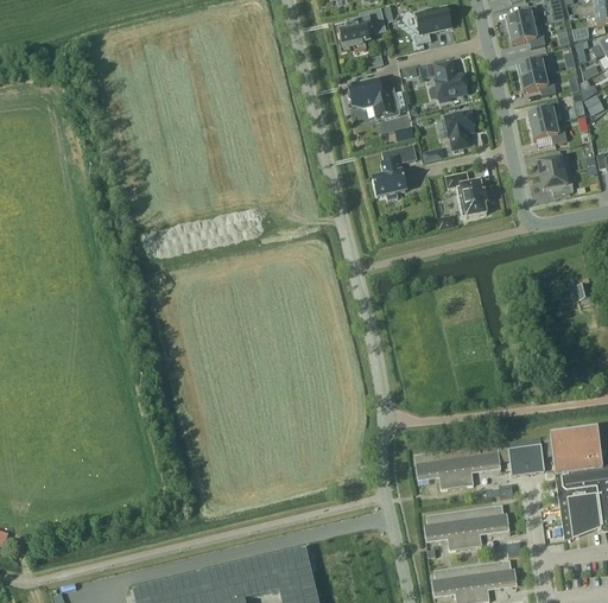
[(593,0),(595,12),(607,10),(607,0),(593,0)]
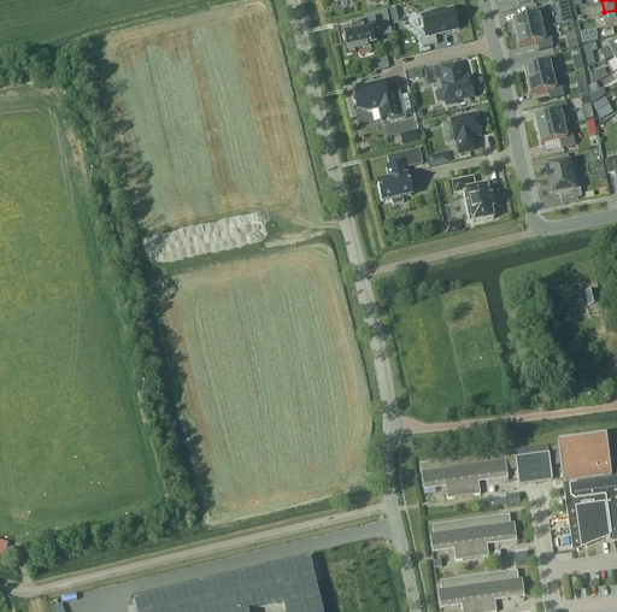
[(530,13),(513,17),(516,30),(542,24),(540,12),(547,11),(546,3),(529,6),(530,13)]
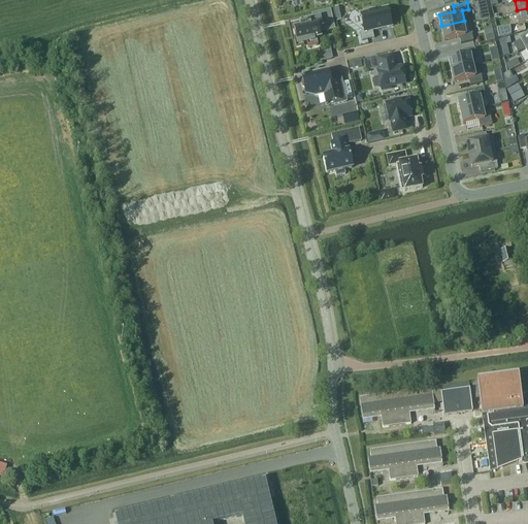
[(364,28),(359,29),(361,37),(374,34),(372,27),(392,23),(388,4),(371,7),(371,5),(363,6),(364,9),(360,10),(364,28)]
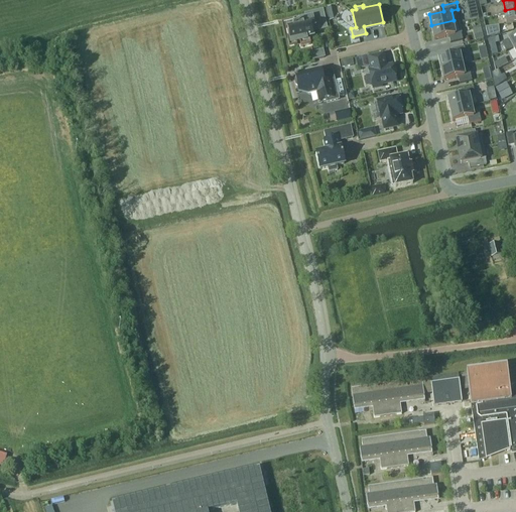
[(293,23),(287,25),(290,40),(299,38),(300,42),(310,40),(309,33),(313,32),(311,25),(317,24),(317,26),(327,24),(323,7),(310,9),(311,14),(294,18),(295,22),(293,22),(293,23)]
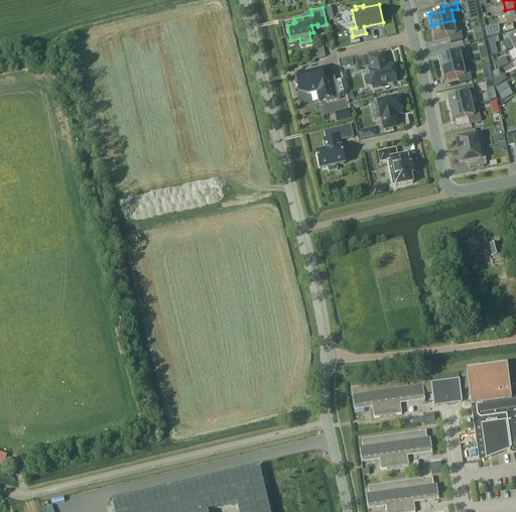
[(469,9),(468,9),(470,17),(479,15),(477,7),(469,9)]
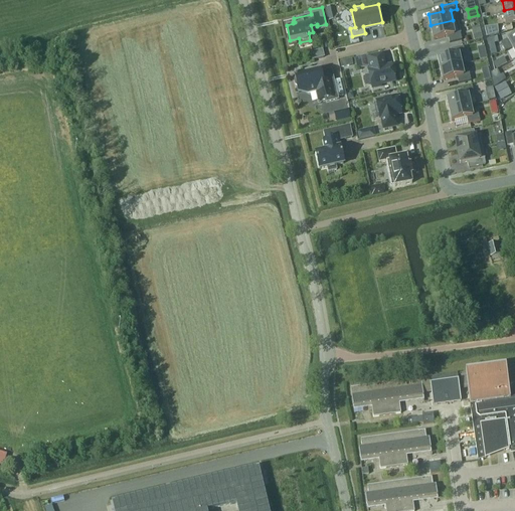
[(514,8),(504,10),(505,20),(514,18),(514,8)]
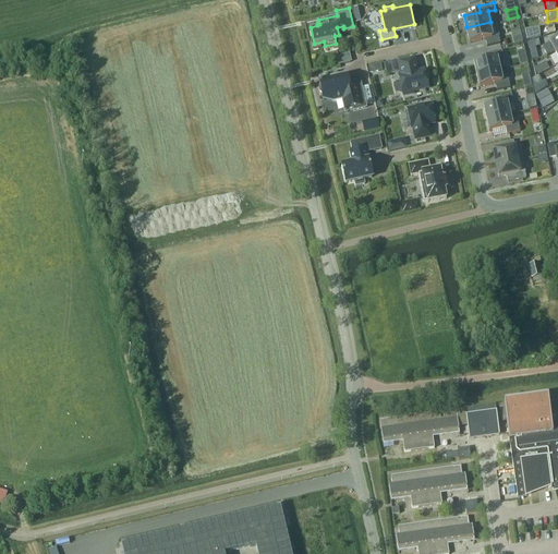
[(490,22),(466,27),(470,39),(485,36),(487,43),(500,39),(499,33),(497,21),(490,22)]
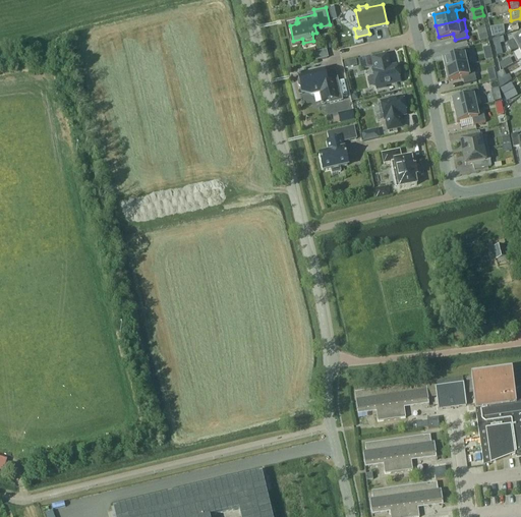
[(505,30),(504,22),(489,23),(493,34),(505,30)]
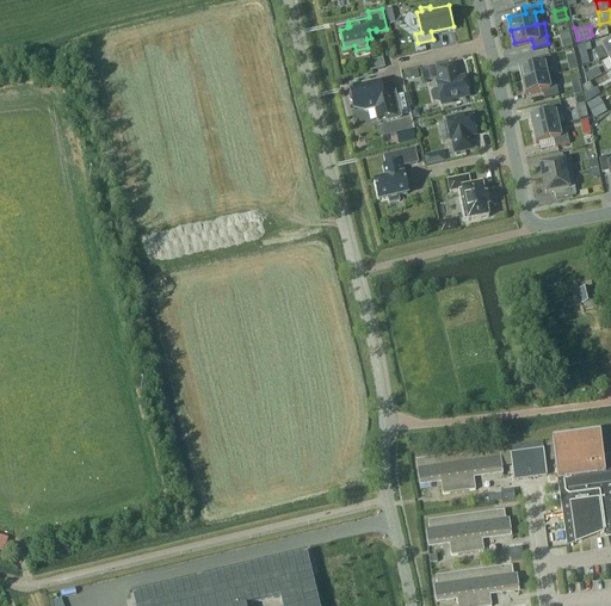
[(586,39),(578,42),(581,55),(590,53),(586,39)]
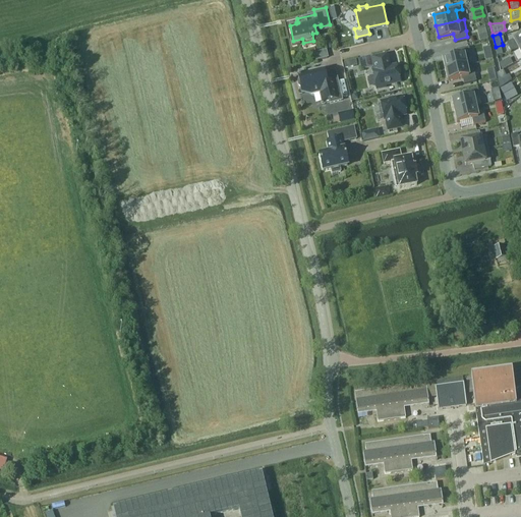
[(458,52),(443,56),(445,67),(470,61),(468,50),(470,50),(469,44),(456,47),(458,52)]
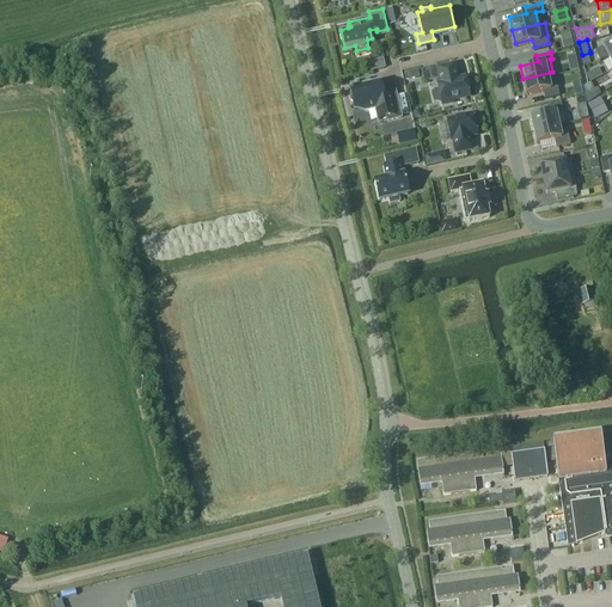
[(372,56),(374,65),(389,61),(386,53),(372,56)]
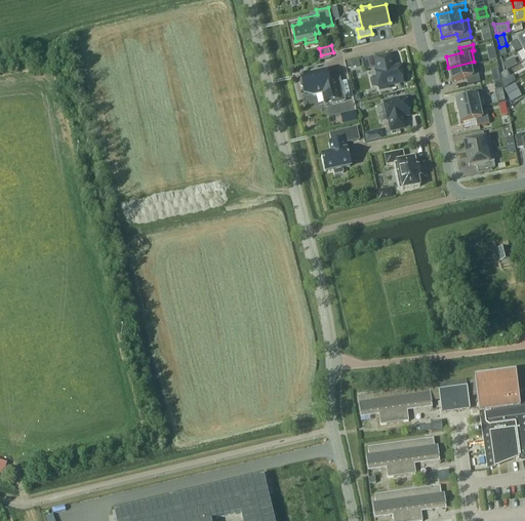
[(378,68),(375,69),(379,86),(389,84),(388,82),(403,79),(399,63),(395,64),(392,63),(390,52),(375,55),(378,68)]
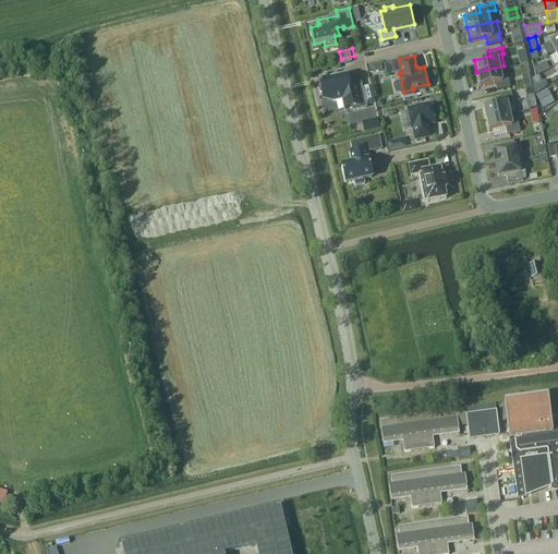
[(541,61),(535,64),(538,71),(544,68),(541,61)]
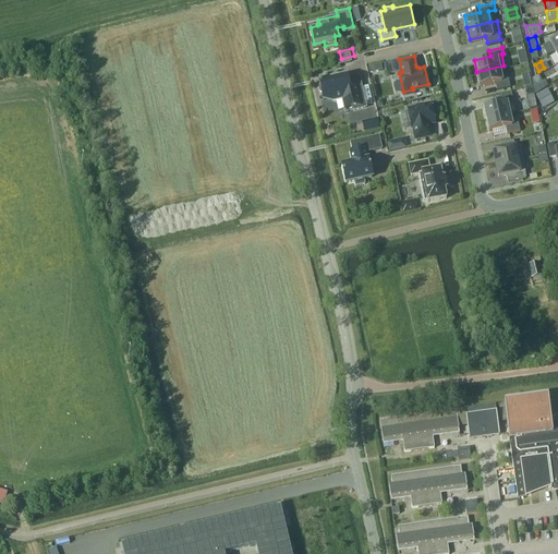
[(504,65),(476,72),(480,84),(496,80),(497,86),(510,83),(507,70),(505,71),(504,65)]
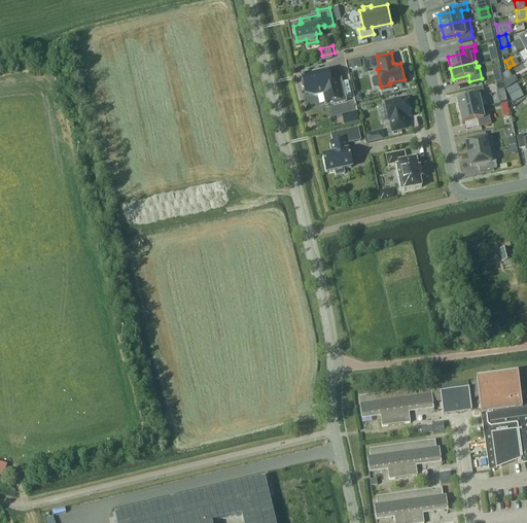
[(302,77),(301,78),(302,83),(304,84),(305,90),(313,88),(314,91),(316,92),(323,90),(325,100),(334,98),(335,100),(346,98),(341,77),(330,80),(327,68),(319,70),(319,69),(311,71),(311,72),(302,74),(302,77)]
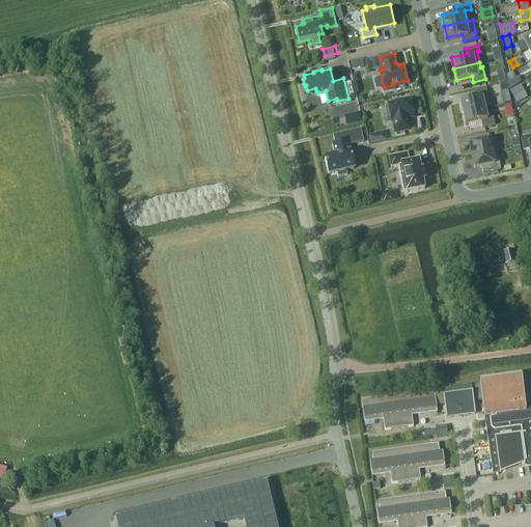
[(514,81),(525,75),(522,70),(511,76),(514,81)]
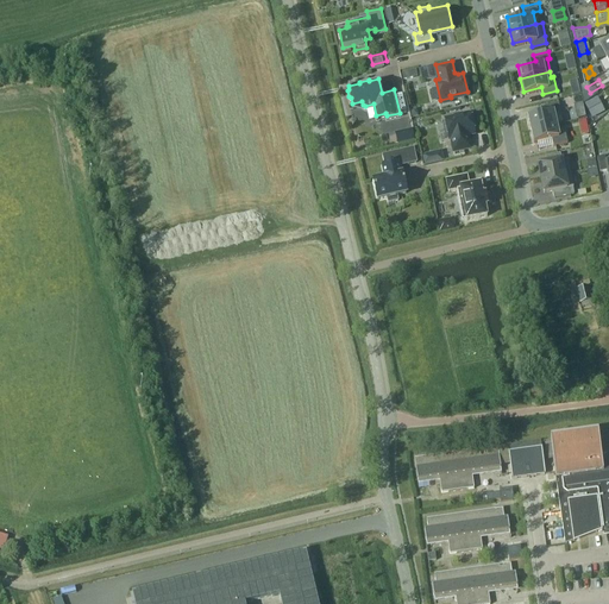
[(597,94),(585,101),(592,113),(604,106),(597,94)]
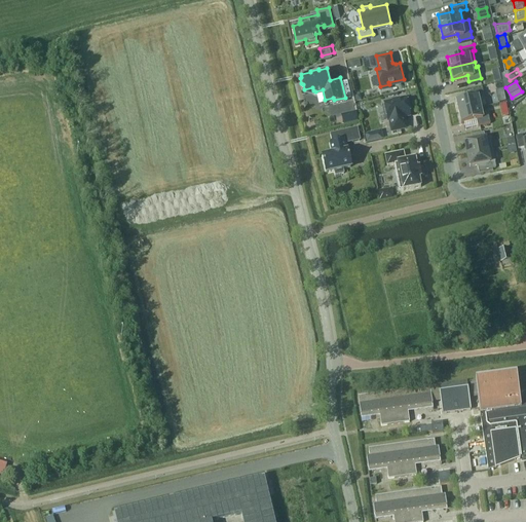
[(472,95),(456,98),(459,109),(480,104),(478,94),(484,92),(483,85),(470,88),(472,95)]
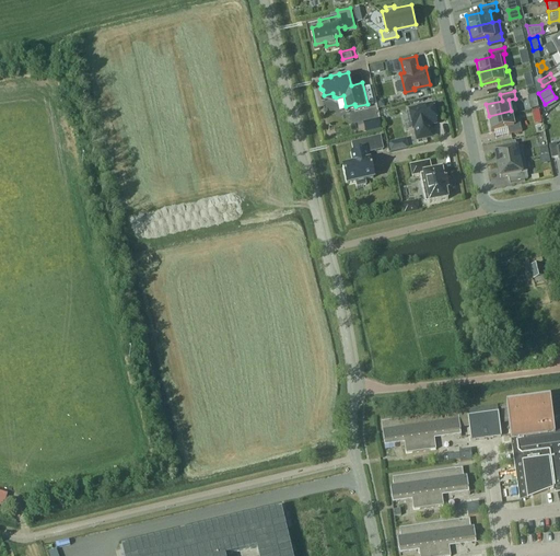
[(433,102),(409,107),(412,124),(415,124),(417,137),(432,134),(430,120),(436,119),(433,102)]
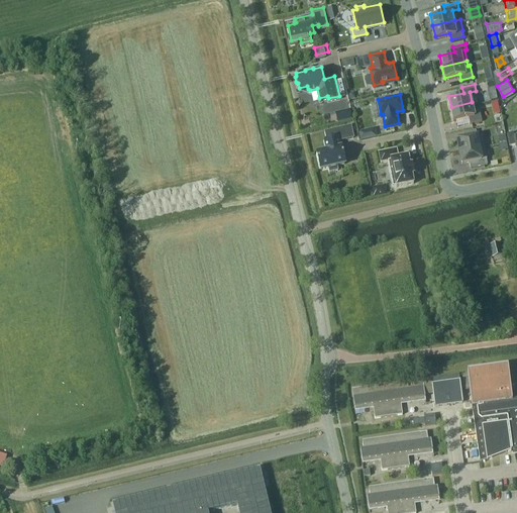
[(472,102),(451,107),(453,118),(469,115),(470,120),(482,118),(479,106),(473,107),(472,102)]
